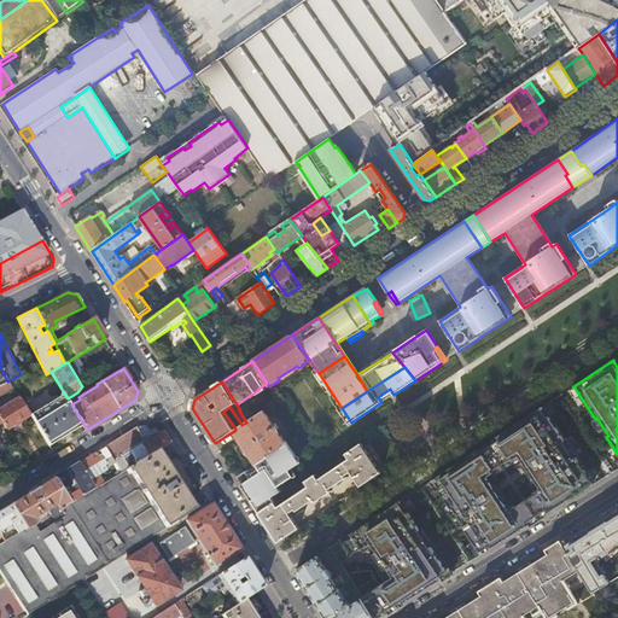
[(29,414),(48,445),(83,424),(71,404),(68,398),(63,391),(60,392),(62,395),(29,414)]
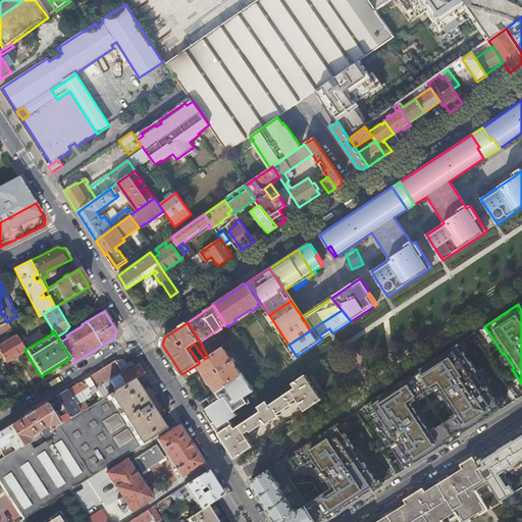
[(0,346),(0,353),(2,356),(5,361),(24,350),(16,335),(0,346)]
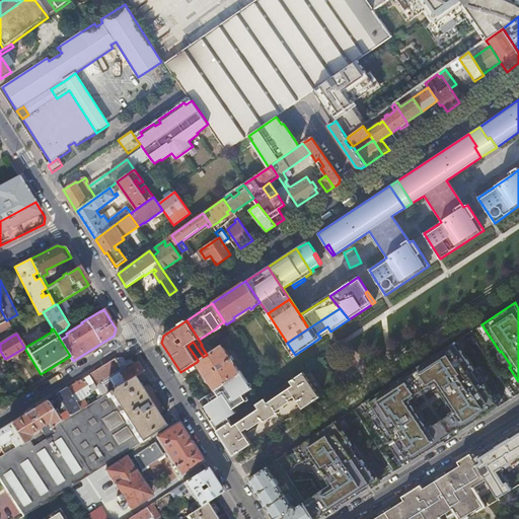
[(378,427),(379,426),(390,442),(389,443),(404,465),(499,406),(484,383),(483,384),(472,370),(473,369),(460,349),(459,350),(454,342),(363,402),(368,410),(367,411),(378,427)]
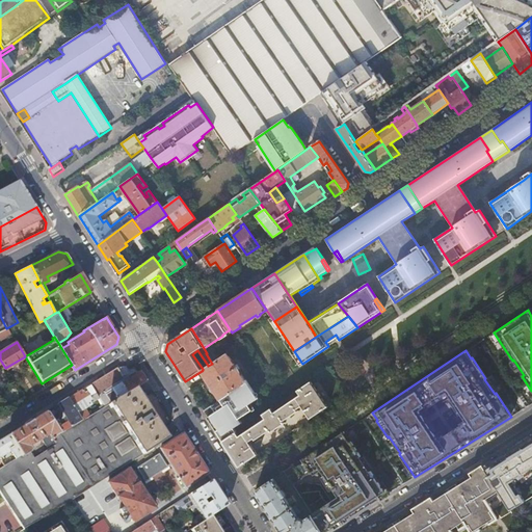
[(299,366),(302,364),(294,351),(291,353),(299,366)]
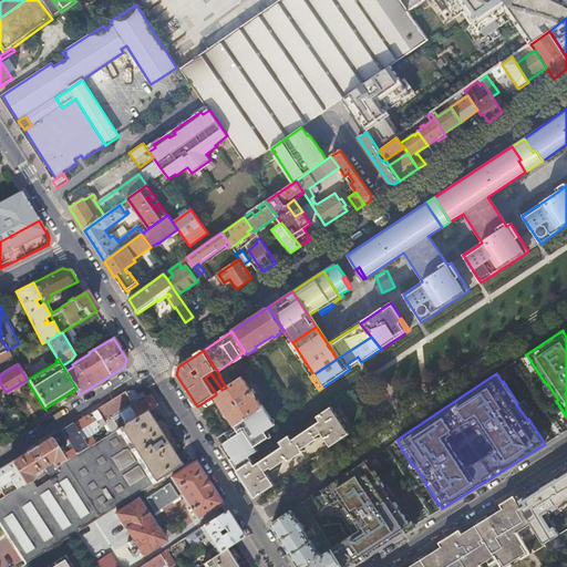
[(235,426),(263,409),(261,405),(260,405),(253,394),(256,392),(253,388),(249,390),(241,378),(226,388),(222,390),(216,393),(216,394),(215,395),(233,423),(223,430),(225,433),(235,426)]
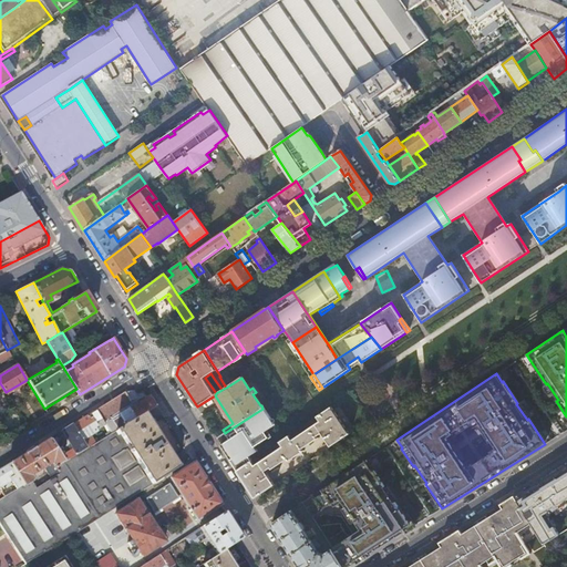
[(102,419),(103,420),(131,402),(124,392),(96,410),(102,419)]
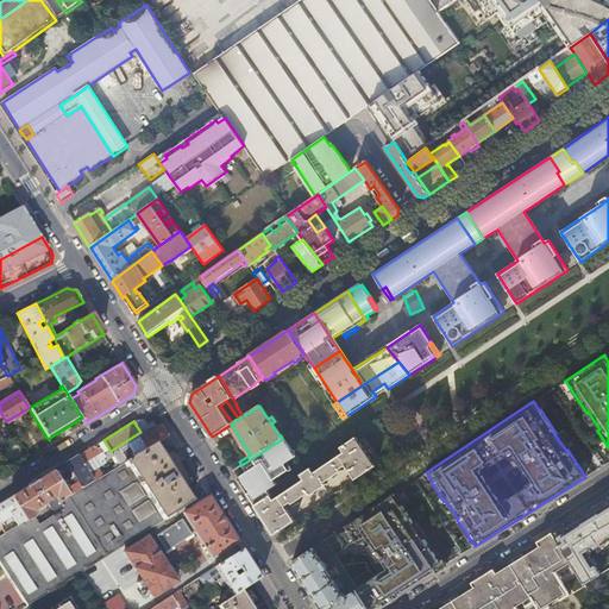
[(126,460),(156,444),(168,435),(161,424),(138,438),(140,441),(121,452),(126,460)]
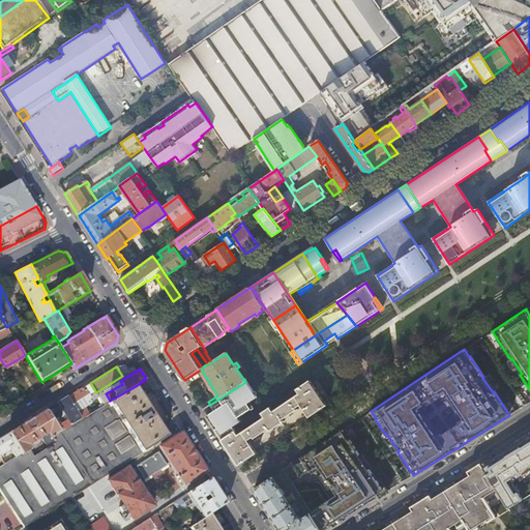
[(223,440),(238,465),(257,452),(248,440),(254,437),(255,439),(269,429),(271,431),(285,421),(284,419),(298,410),(297,408),(301,405),(310,417),(327,405),(311,380),(297,389),(300,393),(274,411),(271,407),(258,416),(261,420),(239,435),(236,431),(223,440)]
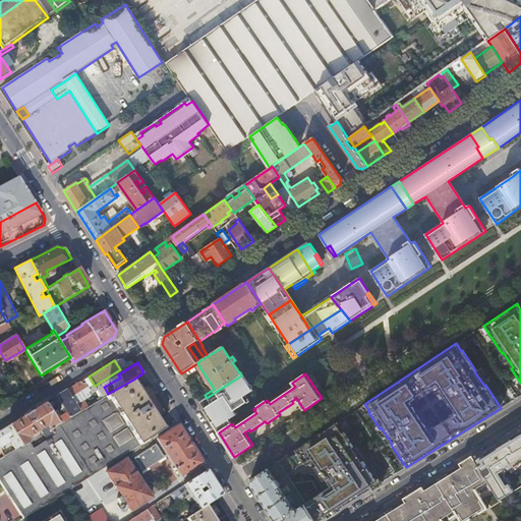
[(199,403),(219,432),(232,423),(229,418),(234,414),(231,410),(242,402),(238,397),(250,390),(241,375),(216,392),(207,398),(199,403)]
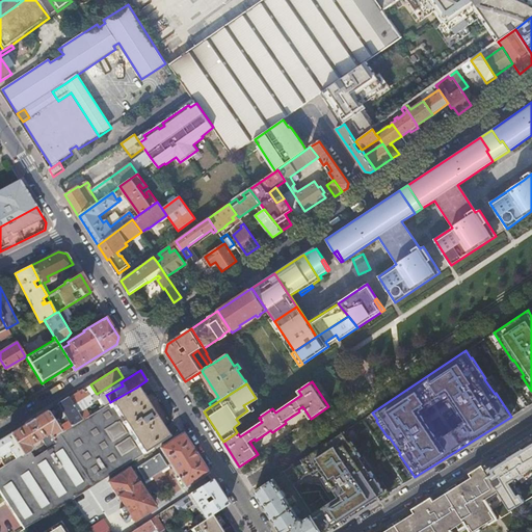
[(90,384),(85,388),(89,397),(96,393),(90,384)]
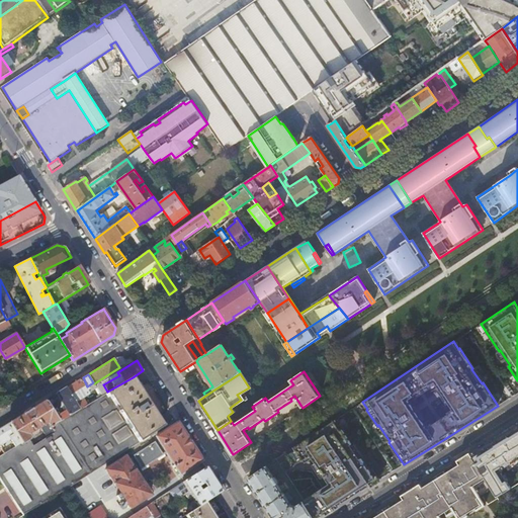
[(91,402),(123,452),(154,433),(164,427),(133,377),(107,392),(105,394),(101,396),(98,398),(91,402)]
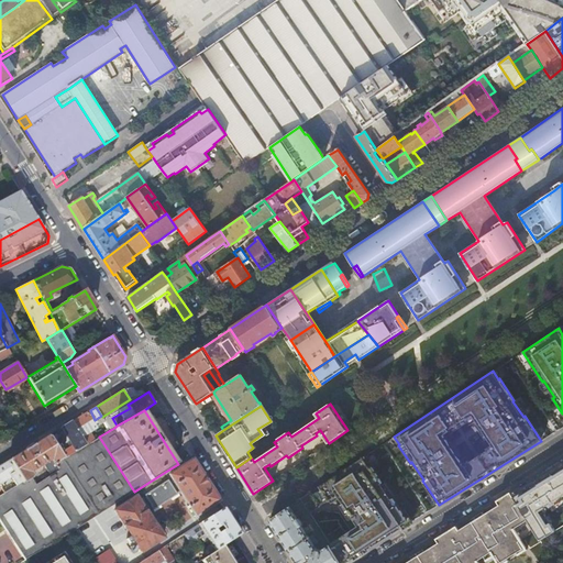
[(86,445),(98,438),(96,434),(92,437),(90,432),(97,428),(87,411),(72,421),(86,445)]
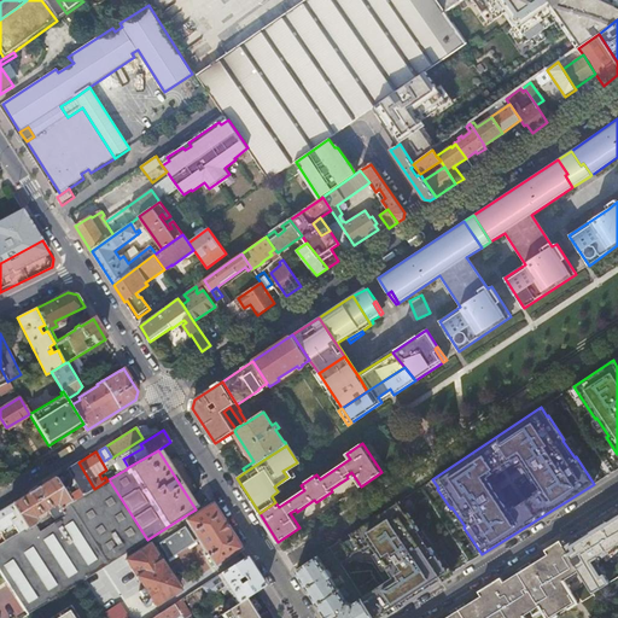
[(69,503),(94,489),(79,462),(68,470),(79,488),(71,493),(66,485),(60,489),(69,503)]
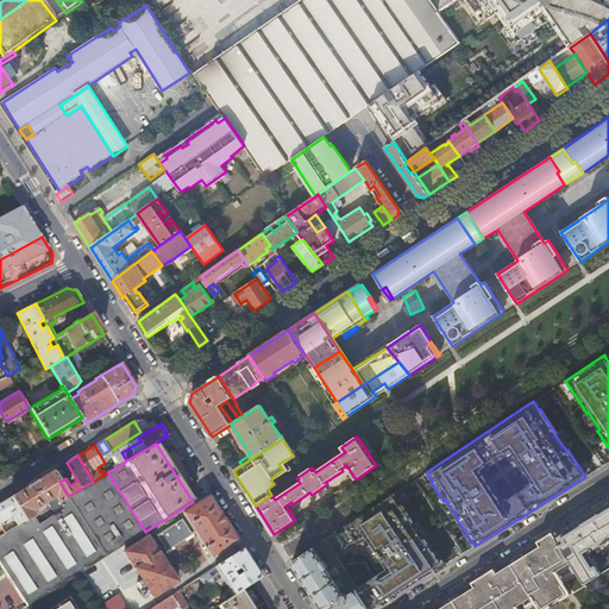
[(113,463),(115,468),(119,465),(118,462),(113,456),(108,458),(112,464),(113,463)]
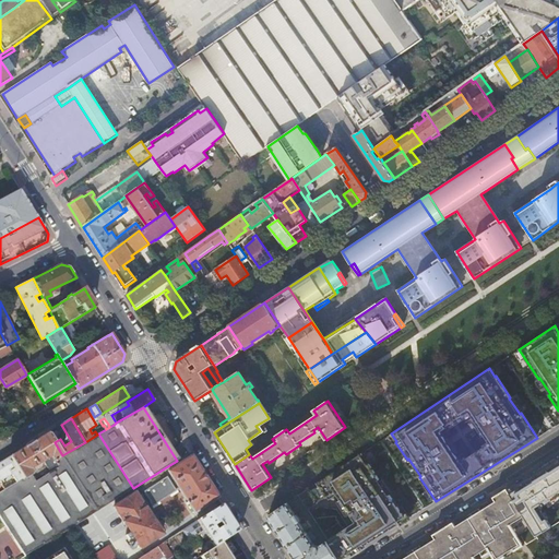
[(23,479),(32,474),(33,474),(30,468),(45,460),(50,471),(58,465),(55,460),(62,455),(55,442),(48,432),(9,456),(23,479)]
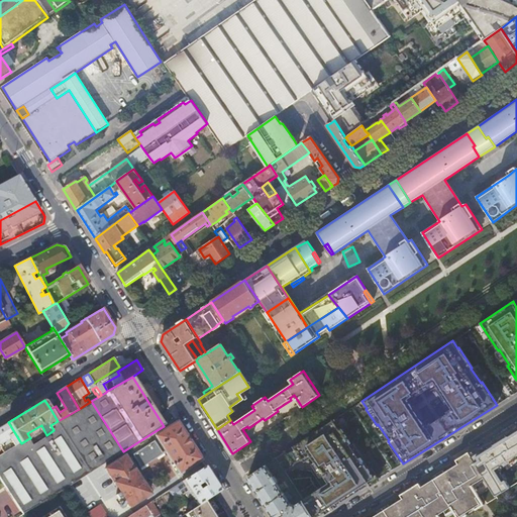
[(0,457),(0,479),(22,515),(31,509),(123,451),(91,401),(90,402),(79,409),(58,421),(50,425),(54,430),(54,431),(43,437),(33,443),(32,444),(30,440),(0,457)]
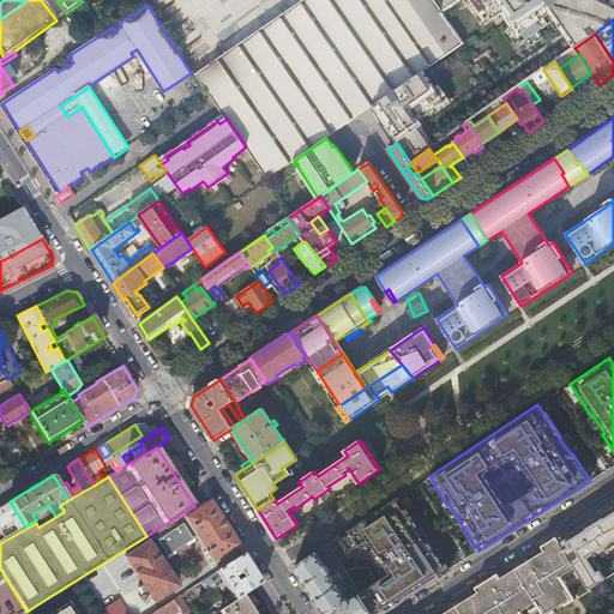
[(416,525),(397,497),(359,523),(327,543),(338,559),(349,552),(357,546),(359,546),(369,539),(375,548),(386,564),(385,565),(391,575),(360,594),(372,613),(377,613),(447,571),(428,543),(427,545),(415,525),(416,525)]
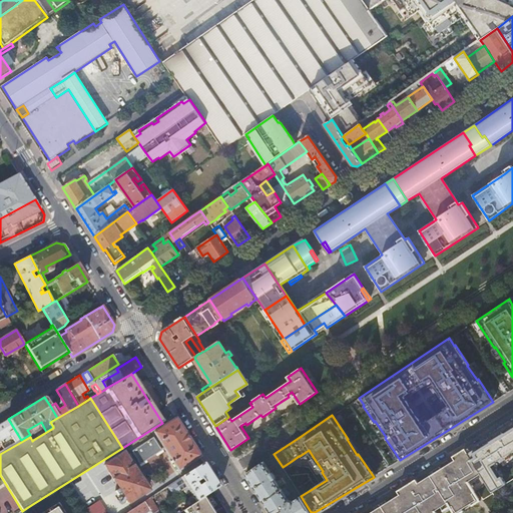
[(162,423),(152,429),(155,432),(154,433),(178,470),(199,456),(173,416),(162,423)]
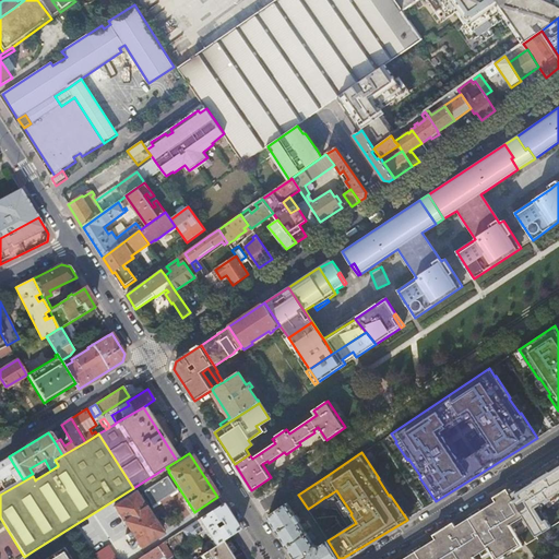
[(16,483),(23,479),(9,456),(0,462),(0,477),(11,473),(16,483)]
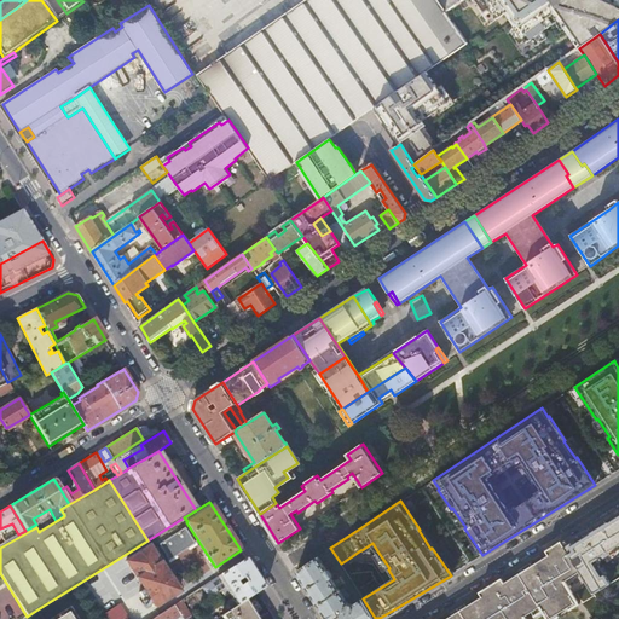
[(618,505),(562,542),(589,583),(595,593),(618,577),(618,567),(618,566),(618,560),(618,505)]
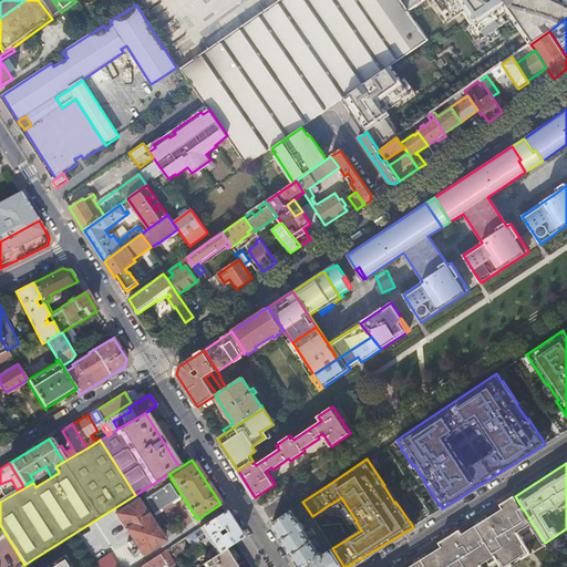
[(33,481),(37,486),(48,480),(44,474),(33,481)]
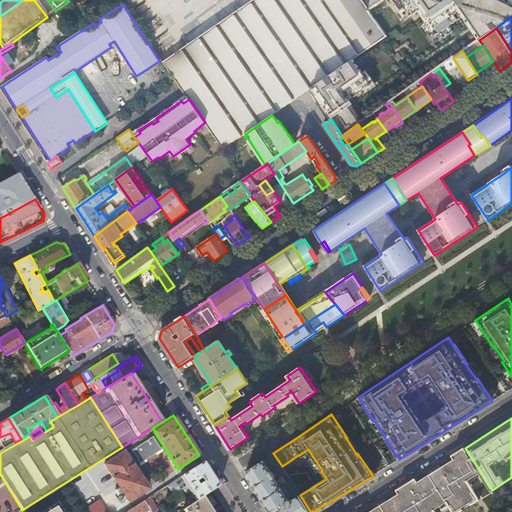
[(4,449),(10,445),(7,439),(0,443),(3,448),(4,449)]
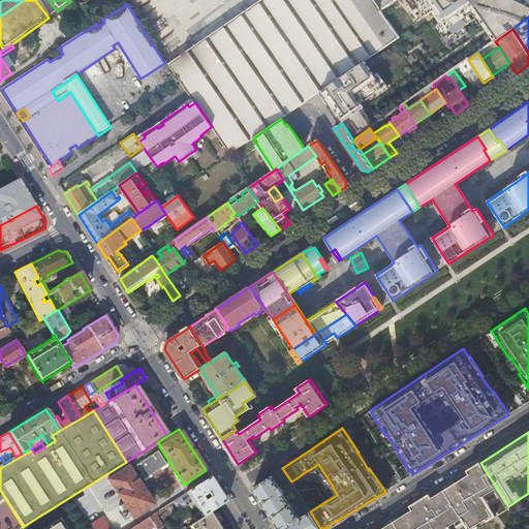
[(489,507),(503,498),(480,463),(467,471),(469,474),(432,498),(429,494),(410,506),(412,510),(381,528),(449,528),(448,527),(460,520),(463,524),(466,522),(470,528),(491,516),(486,509),(489,507)]
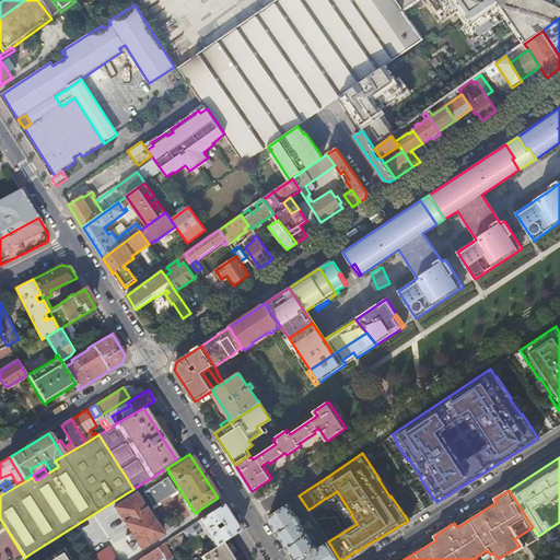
[(137,493),(114,508),(141,549),(163,535),(152,517),(148,510),(148,511),(137,493)]
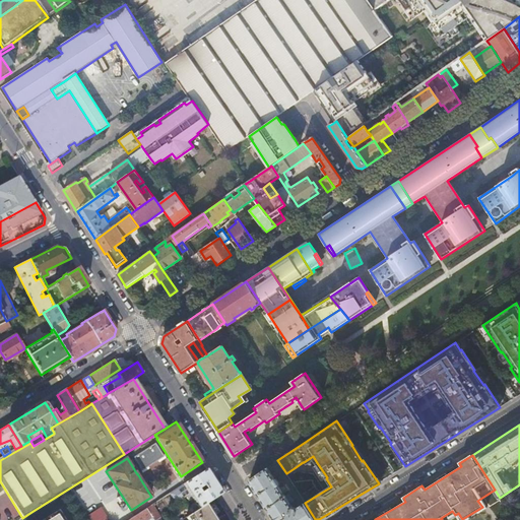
[(315,519),(305,503),(297,508),(291,507),(289,503),(294,501),(288,494),(285,496),(283,493),(286,491),(284,485),(280,489),(278,485),(279,484),(276,478),(275,479),(268,468),(250,480),(275,519),(315,519)]
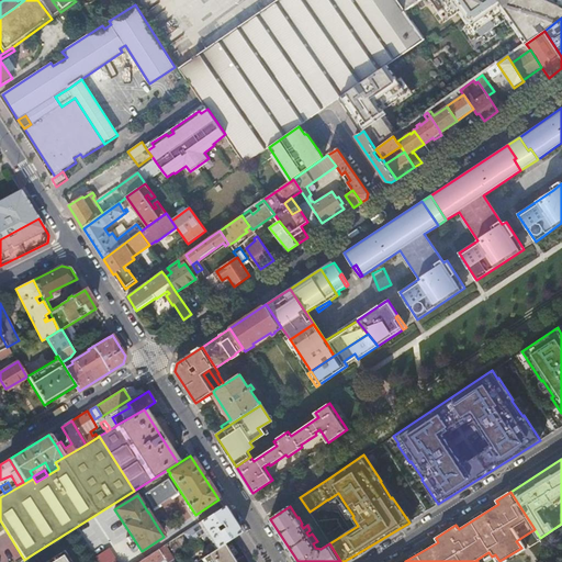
[(240,534),(223,507),(199,524),(205,534),(202,536),(205,541),(209,539),(215,550),(223,544),(240,534)]
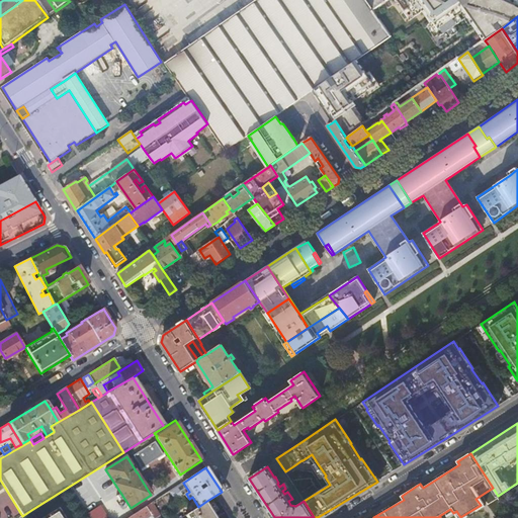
[(178,493),(174,488),(163,495),(167,500),(178,493)]
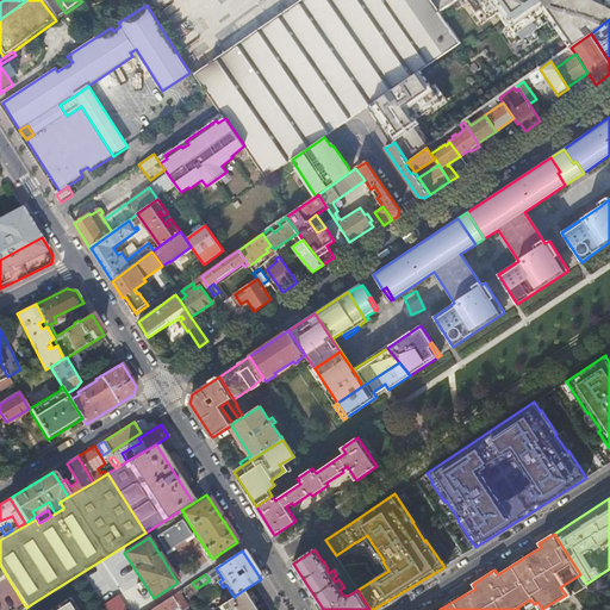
[(548,609),(571,597),(564,585),(560,587),(566,595),(542,609),(537,602),(534,604),(537,609),(548,609)]
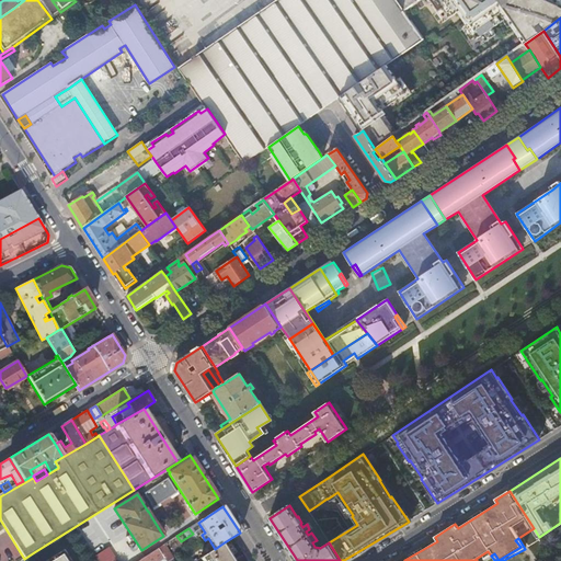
[(232,560),(222,544),(215,549),(201,558),(203,560),(232,560)]
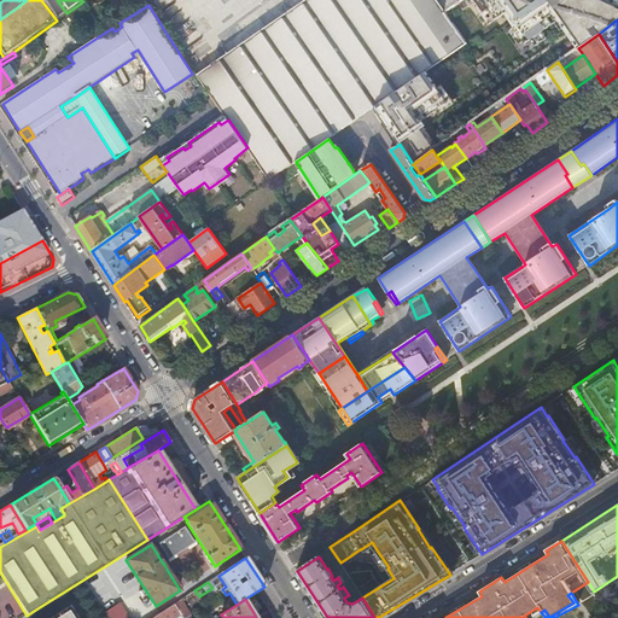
[(180,600),(174,604),(181,617),(185,617),(190,616),(180,600)]
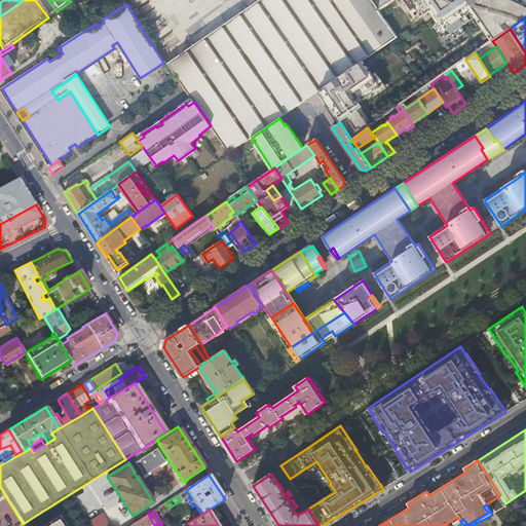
[(154,525),(148,514),(128,525),(154,525)]
